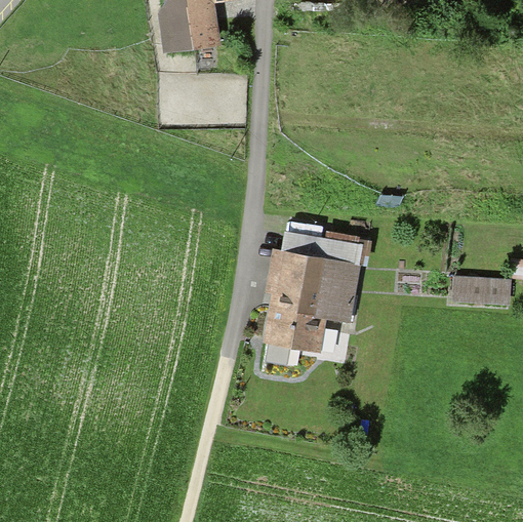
[(162,53),(220,45),(214,3),(238,0),(162,0),(163,3),(157,12),(162,53)]
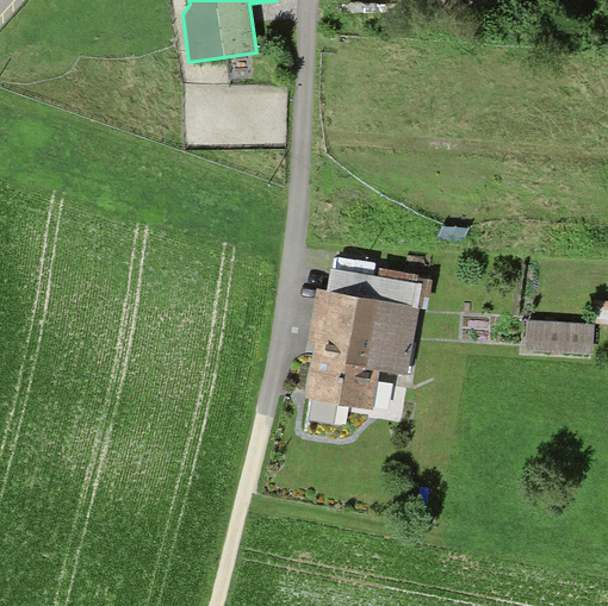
[(324,289),(420,307),(426,308),(430,280),(415,277),(416,274),(377,267),(378,263),(336,255),(333,269),(329,268),(324,289)]
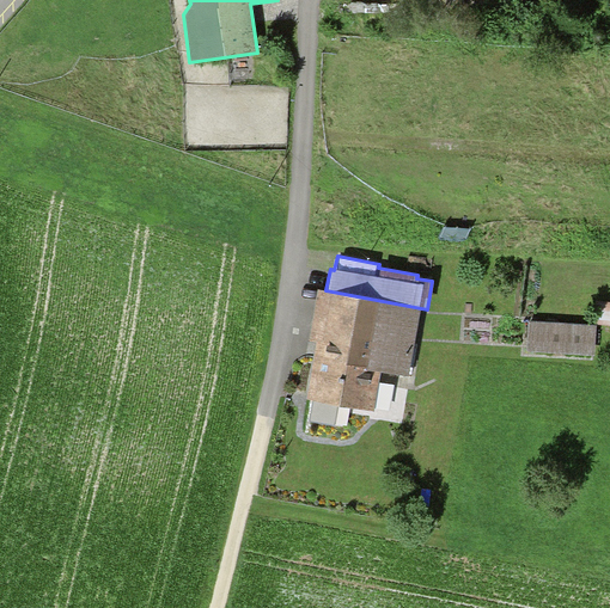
[(379,374),(408,379),(421,308),(325,290),(317,289),(305,349),(313,350),(348,356),(346,368),(379,374)]
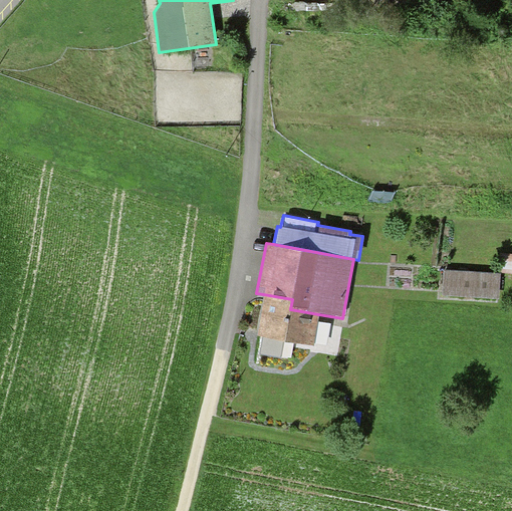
[(497,270),(511,271),(511,252),(500,251),(497,270)]
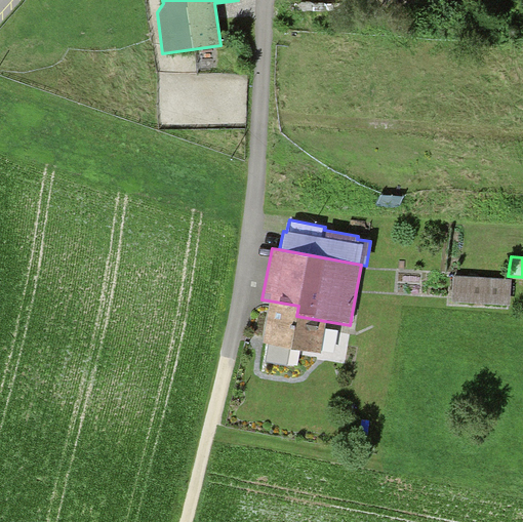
[(450,299),(509,304),(511,278),(452,274),(450,299)]
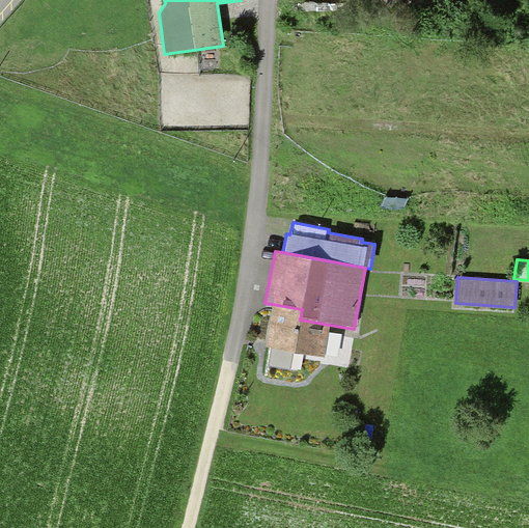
[(270,345),(294,350),(323,355),(329,325),(300,320),(302,309),(272,304),(265,345),(270,345)]
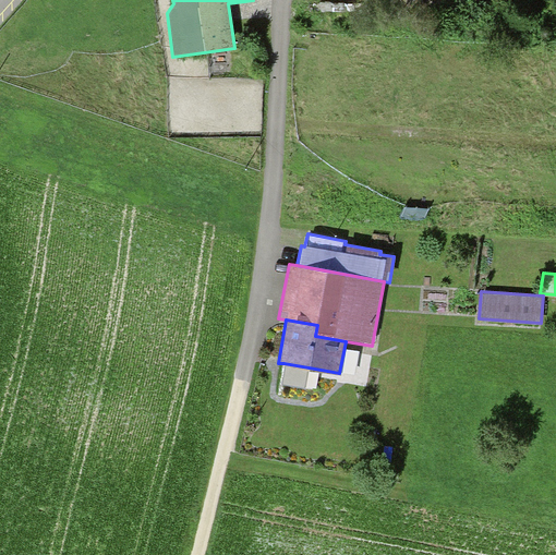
[(283,363),(280,383),(304,388),(309,368),(283,363)]
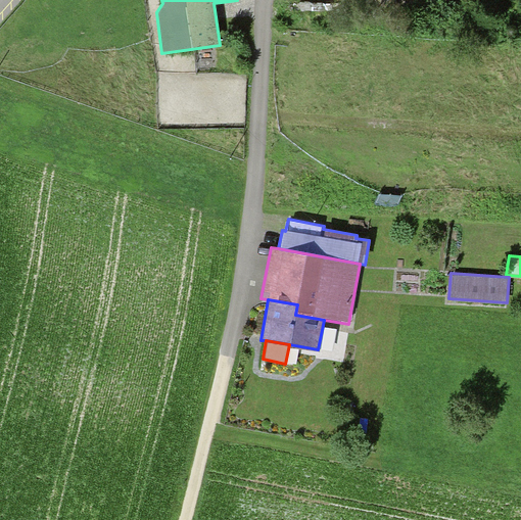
All buildings are outlined.
